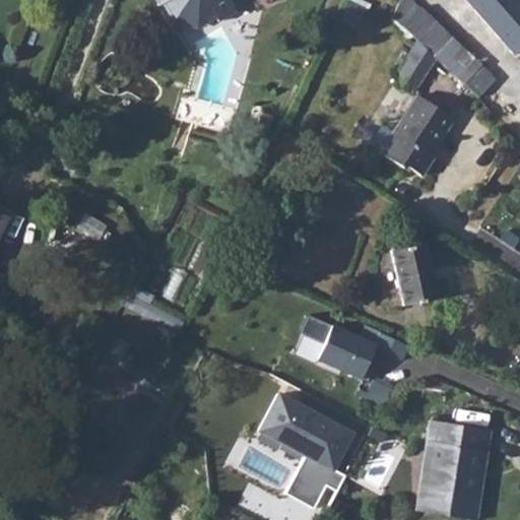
[(155,0),(159,5),(166,2),(177,24),(200,31),(237,12),(230,0),(155,0)]
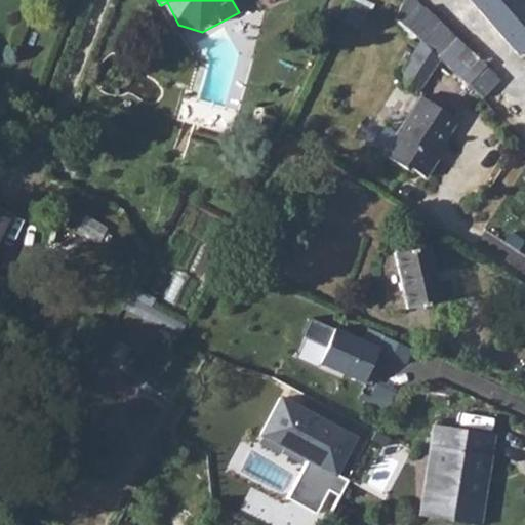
[(408,0),(399,19),(422,41),(397,87),(418,98),(441,58),(485,99),(503,80),(416,0),(408,0)]
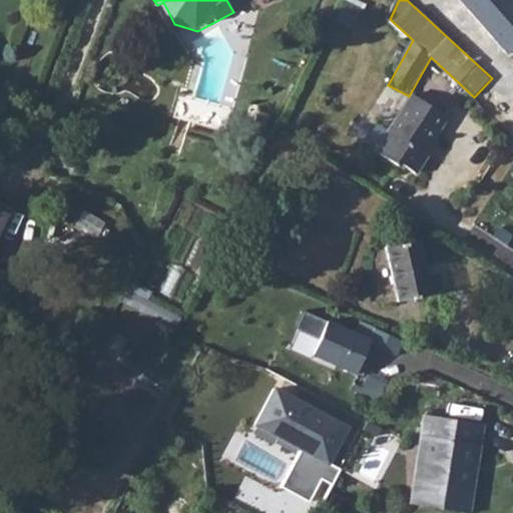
[(512,2),(511,0),(459,0),(506,54),(512,47),(512,2)]
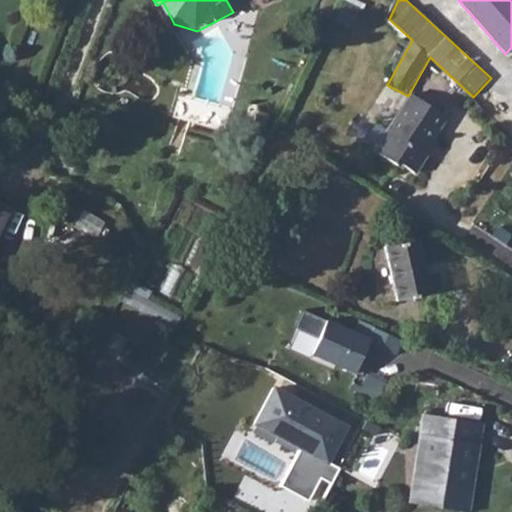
[(448,119),(411,96),(387,134),(392,137),(379,156),(398,168),(400,165),(416,175),(429,156),(422,152),(435,132),(438,134),(448,119)]
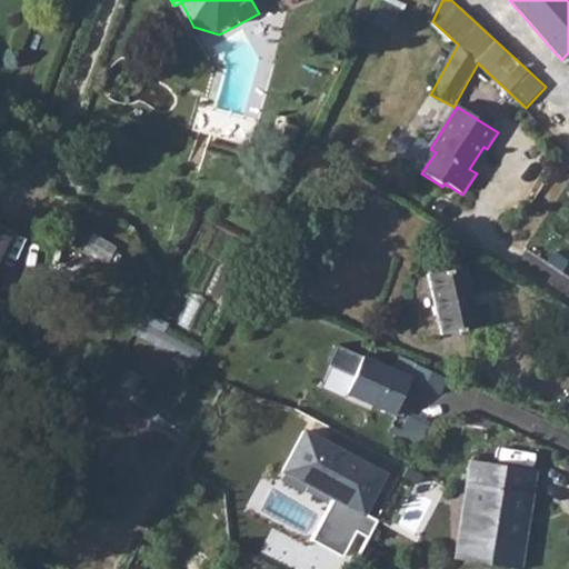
[(480,325),(466,267),(430,276),(445,333),(480,325)]
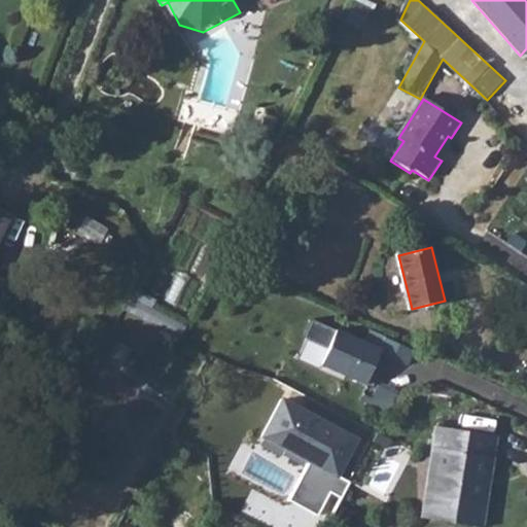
[(135,292),(127,309),(179,338),(187,321),(135,292)]
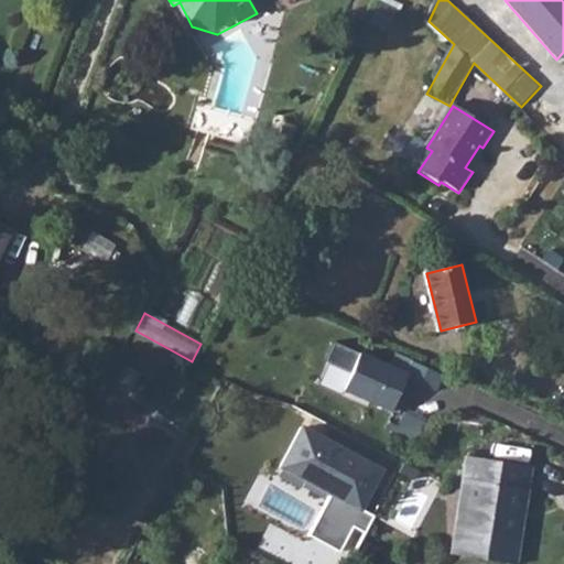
[(407,378),(334,343),(325,361),(350,373),(343,390),(396,416),(404,398),(397,394),(403,380),(434,396),(443,379),(412,365),(407,378)]
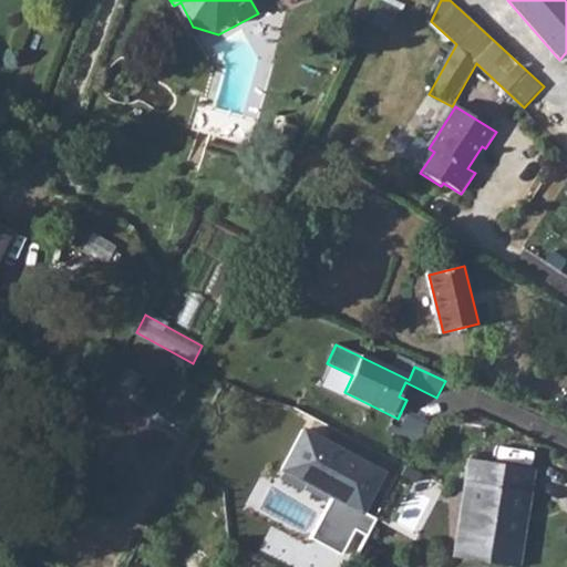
[(302,429),(281,472),(332,497),(364,513),(385,470),(302,429)]
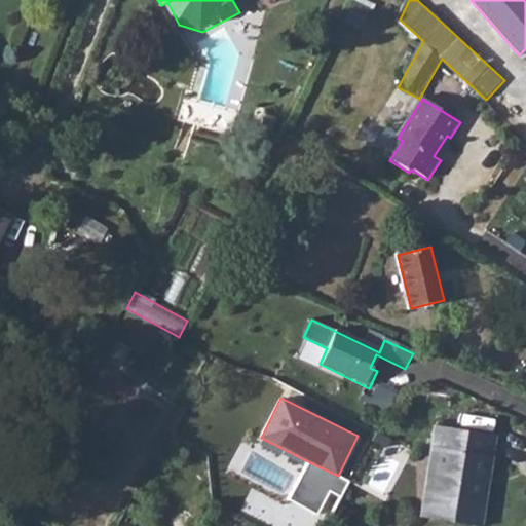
[(465,525),(484,525),(498,439),(437,429),(422,519),(465,525)]
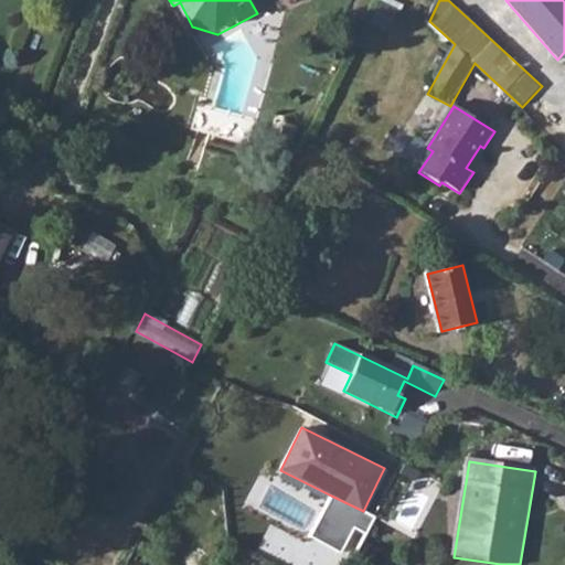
[(363,511),(331,496),(312,535),(343,551),(355,528),(366,533),(374,516),(363,511)]
